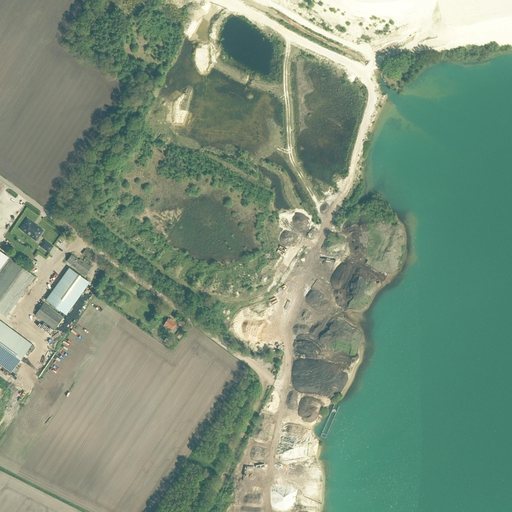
[(32,223),(27,220),(21,228),(25,231),(32,237),(32,236),(36,239),(42,231),(38,228),(37,229),(31,224),(32,223)]
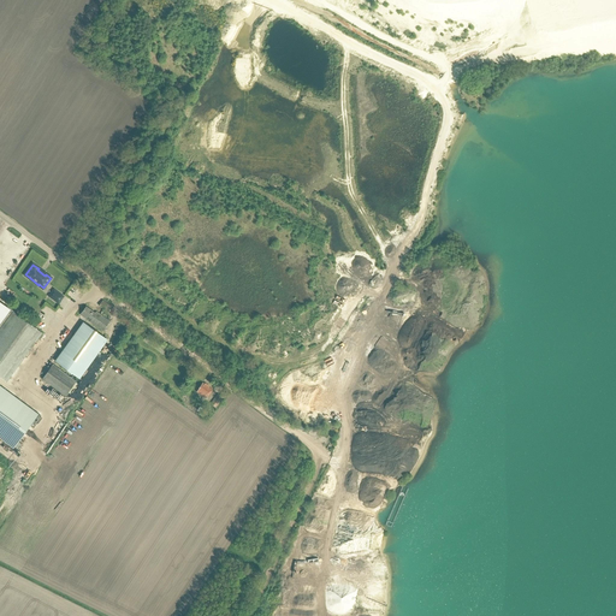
[(48,296),(59,304),(64,296),(53,289),(48,296)]
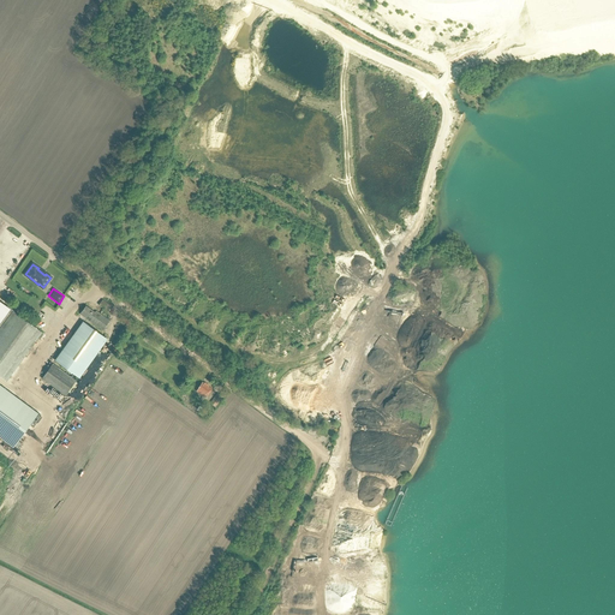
[(0,328),(13,311),(0,302),(0,328)]
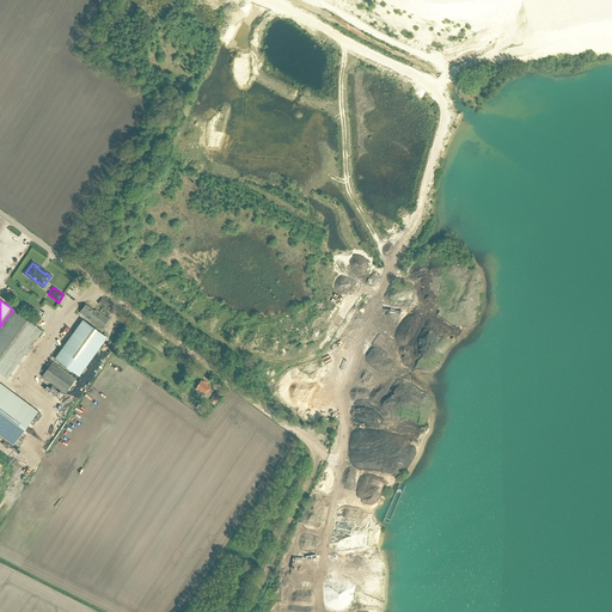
[(20,307),(31,316),(35,312),(23,304),(20,307)]
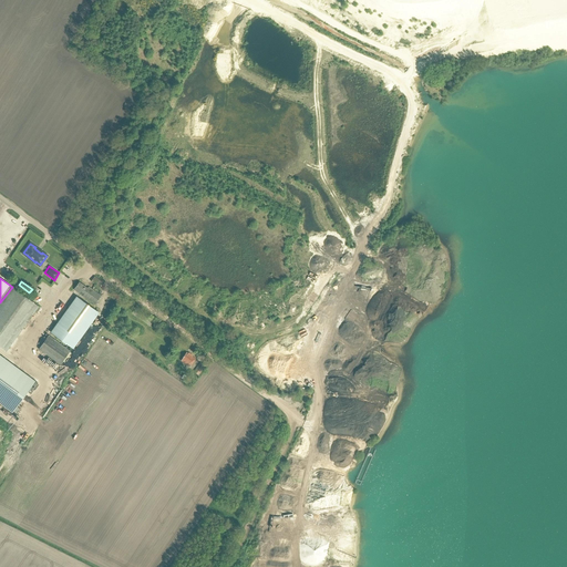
[(12,287),(0,302),(0,347),(6,351),(38,306),(12,287)]
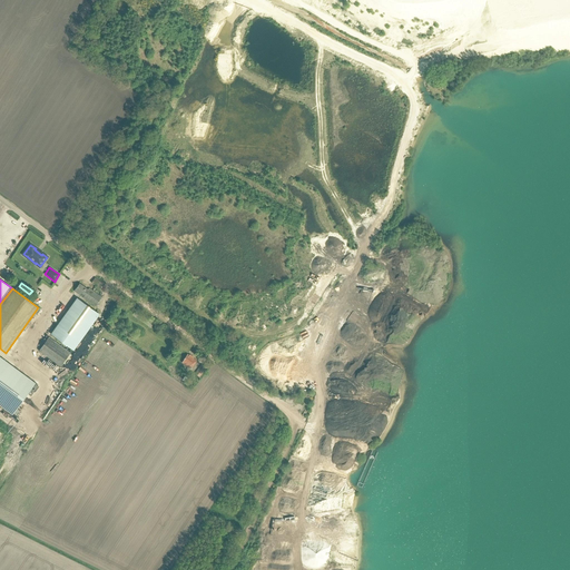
[(99,314),(77,298),(51,334),(74,350),(99,314)]
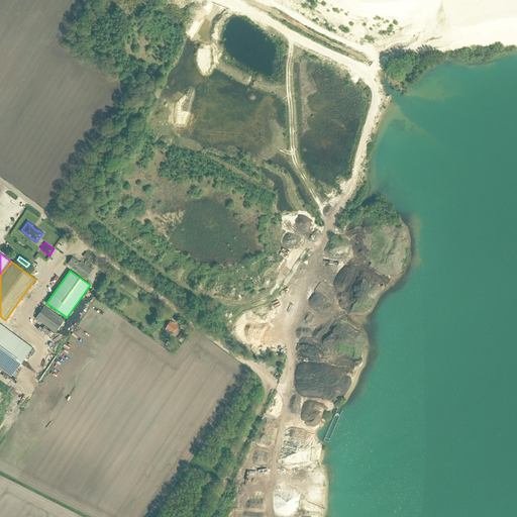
[(64,320),(44,306),(35,318),(55,332),(64,320)]
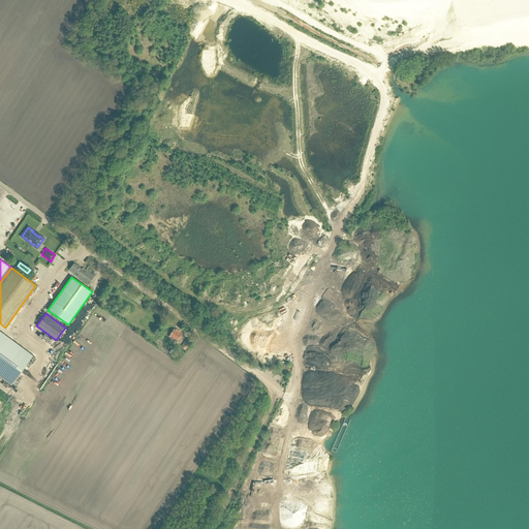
[(178,341),(182,335),(175,329),(170,335),(176,338),(175,339),(178,341)]
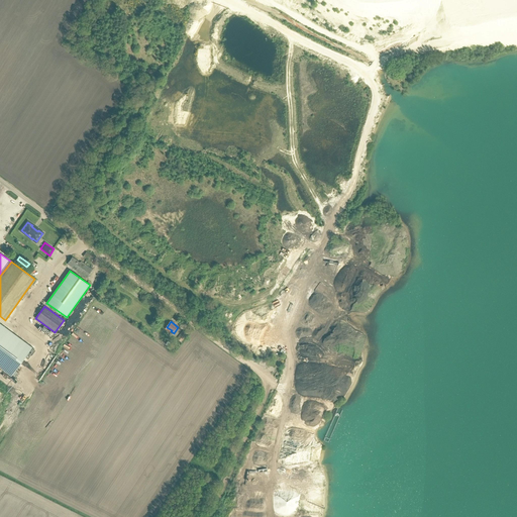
[(32,347),(0,323),(0,368),(11,376),(32,347)]
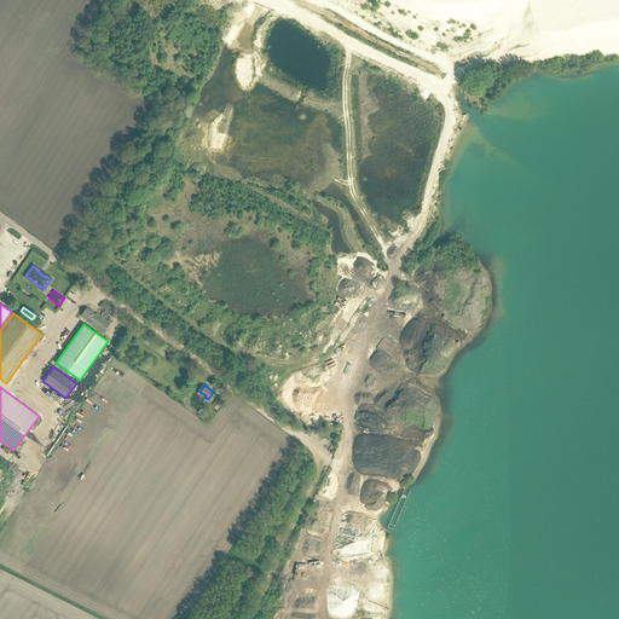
[(219,395),(212,405),(217,409),(224,399),(219,395)]
